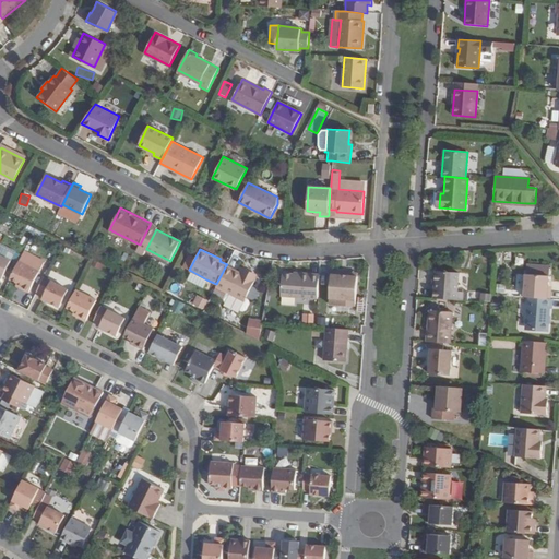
[(0,277),(2,280),(11,261),(0,256),(0,277)]
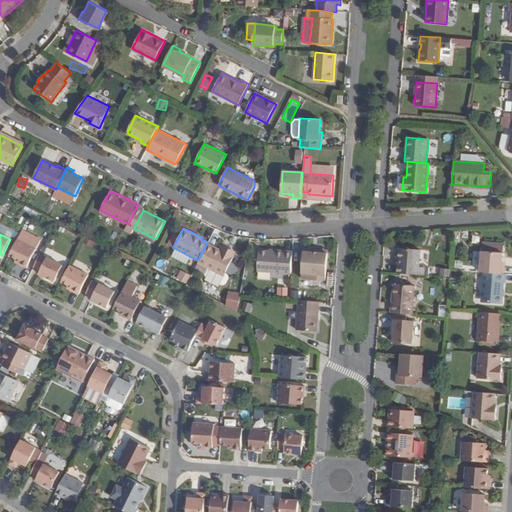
[(17,240),(9,256),(16,259),(15,262),(27,268),(36,249),(17,240)]
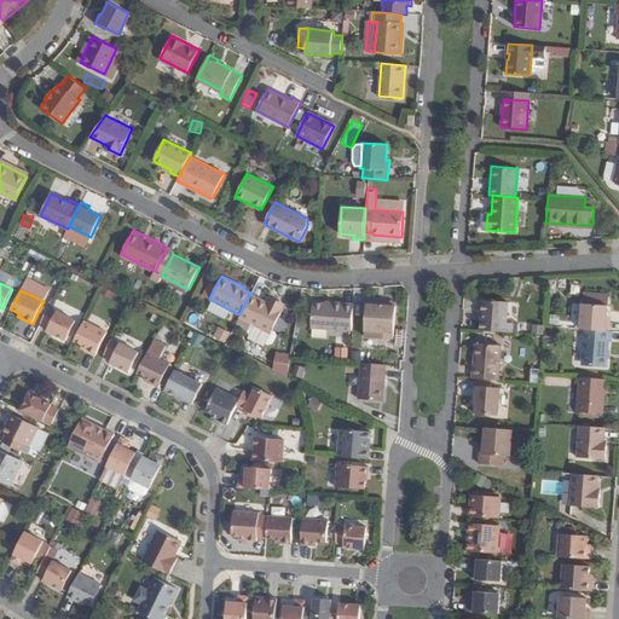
[(267,302),(250,294),(238,317),(250,323),(270,333),(272,329),(283,307),(270,299),(267,302)]
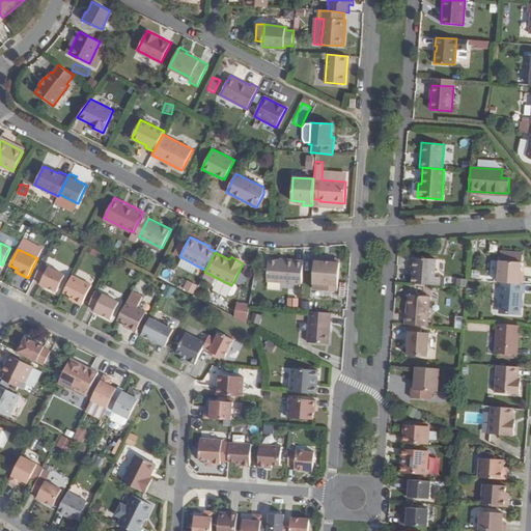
[(196,266),(182,257),(177,266),(192,273),(196,266)]
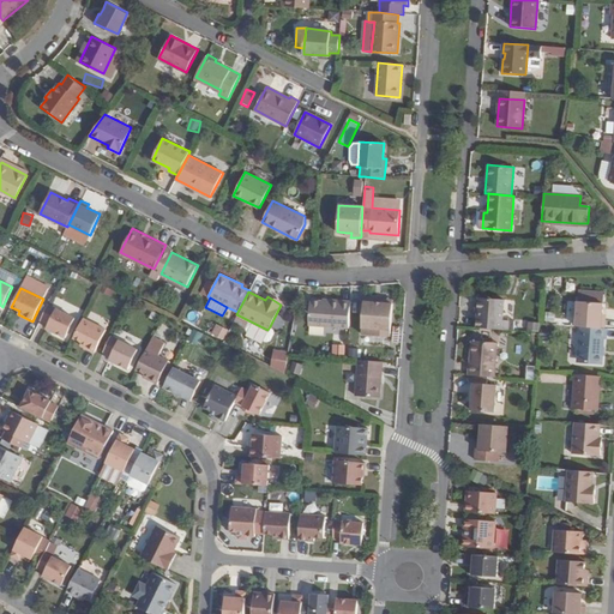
[(375,298),(363,298),(361,332),(378,333),(379,332),(391,333),(393,302),(374,301),(375,298)]
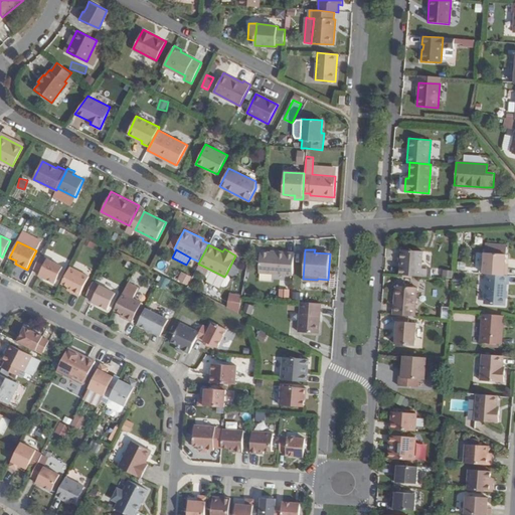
[(422,250),(401,249),(400,262),(401,262),(401,267),(399,267),(399,275),(425,277),(426,269),(420,268),(422,250)]
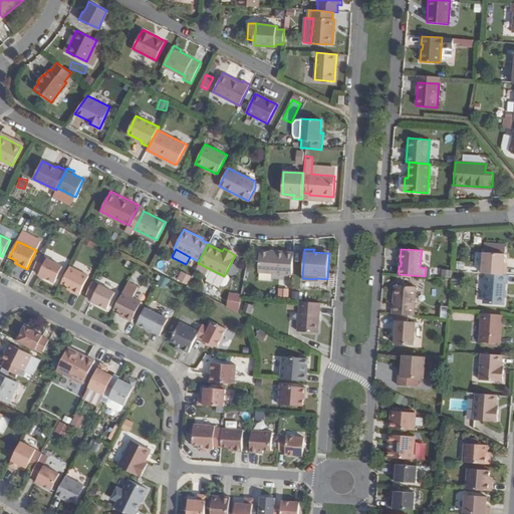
[(269,252),(260,251),(258,271),(291,274),(293,252),(275,251),(275,252),(269,252)]
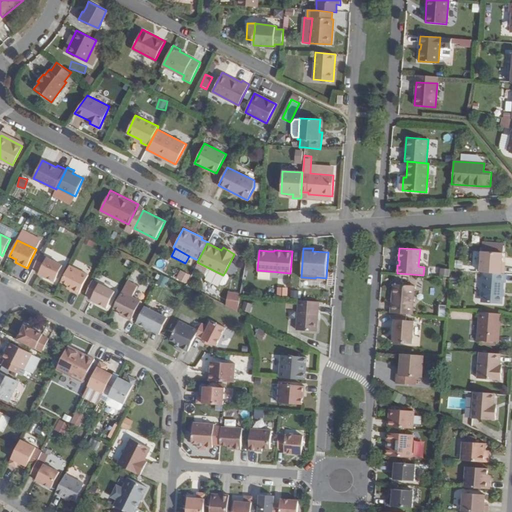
[(481,251),(480,272),(484,272),(503,273),(504,265),(502,265),(503,252),(481,251)]
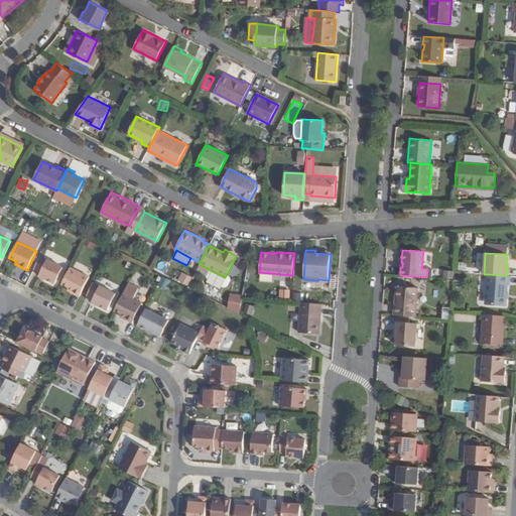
[(41,256),(34,269),(41,272),(39,276),(55,284),(63,268),(41,256)]
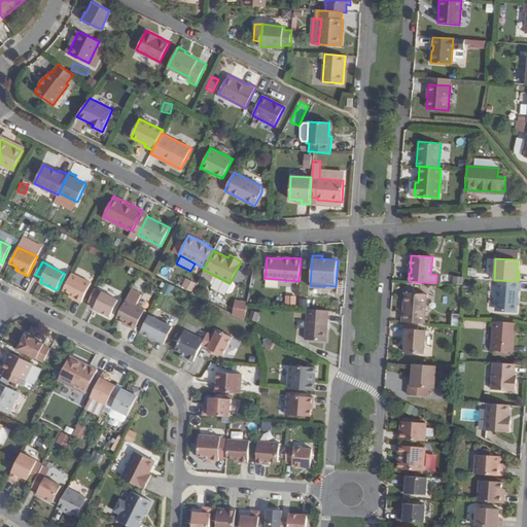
[(72,274),(64,290),(71,294),(69,296),(81,303),(92,283),(72,274)]
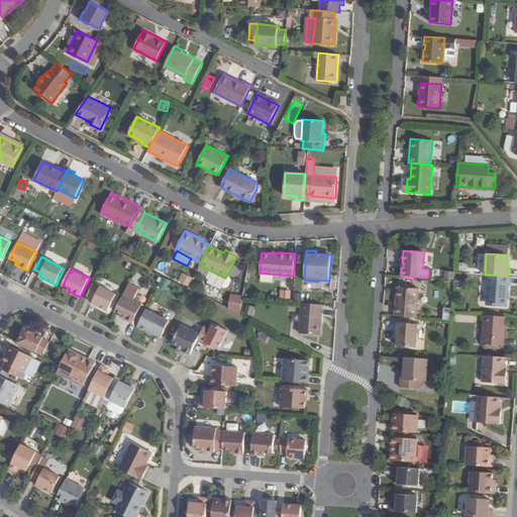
[(225,278),(209,270),(206,276),(207,280),(223,288),(227,286),(230,280),(229,277),(227,275),(225,278)]
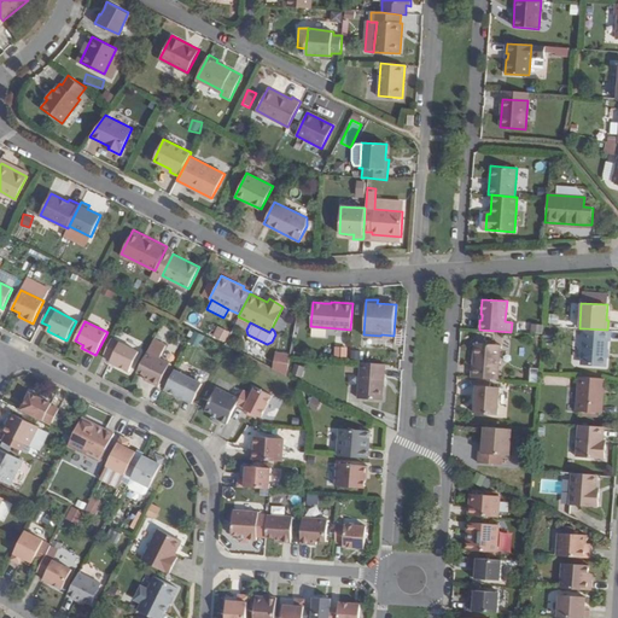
[(220,328),(216,336),(225,340),(228,332),(220,328)]
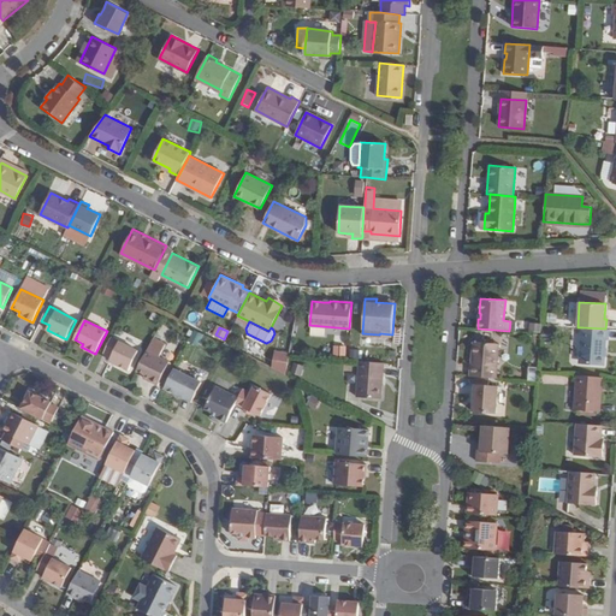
[(605,329),(582,327),(580,359),(585,365),(603,366),(605,339),(608,339),(609,330),(605,329)]
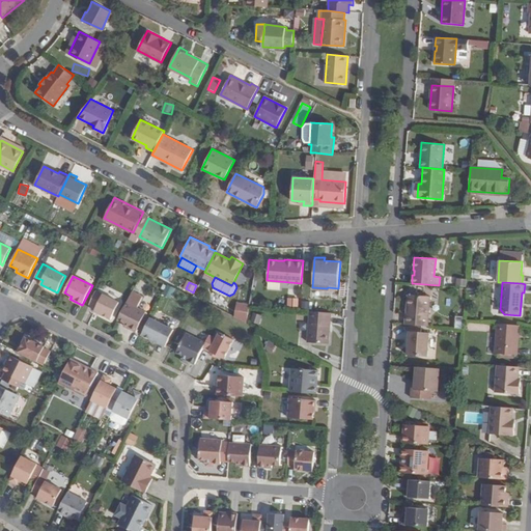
[(96,290),(89,304),(96,308),(94,311),(111,319),(119,303),(96,290)]
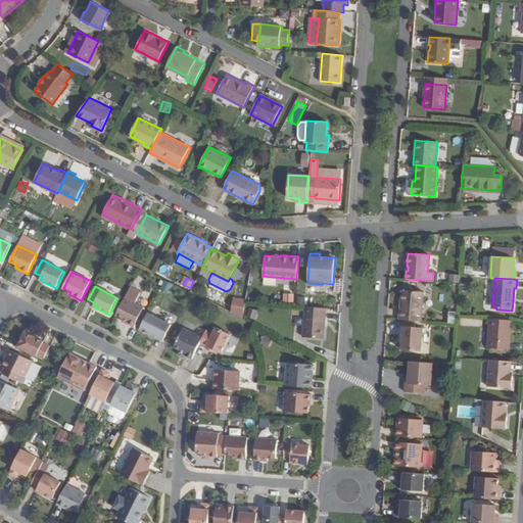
[(125,298),(116,315),(124,319),(122,321),(134,327),(144,307),(135,303),(141,292),(131,287),(125,298)]
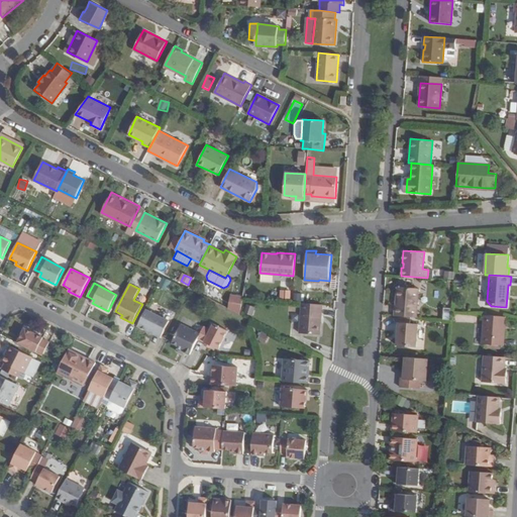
[(418,288),(397,287),(395,305),(394,315),(396,316),(410,317),(416,317),(418,288)]
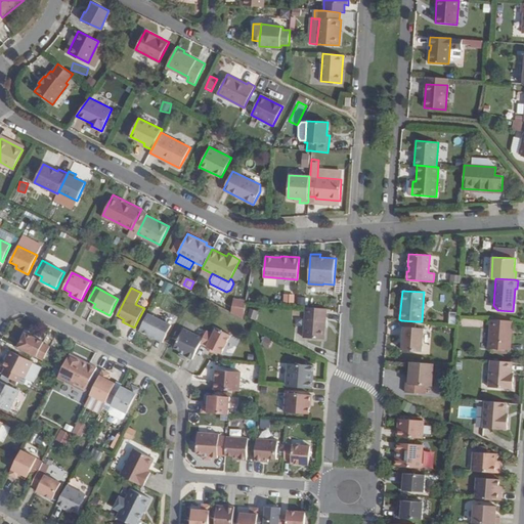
[(281,303),(294,303),(294,294),(282,293),(281,303)]
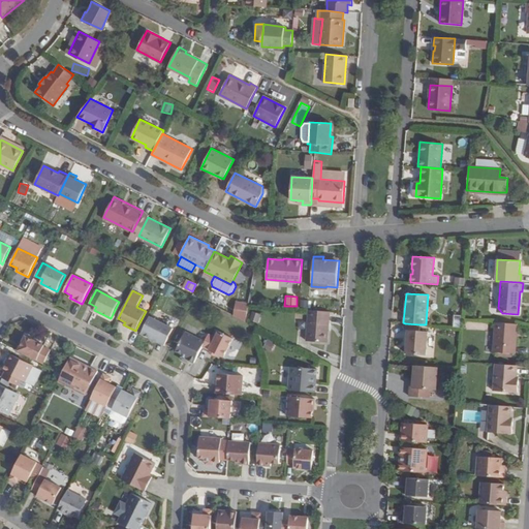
[(230,316),(244,319),(248,303),(235,300),(230,316)]
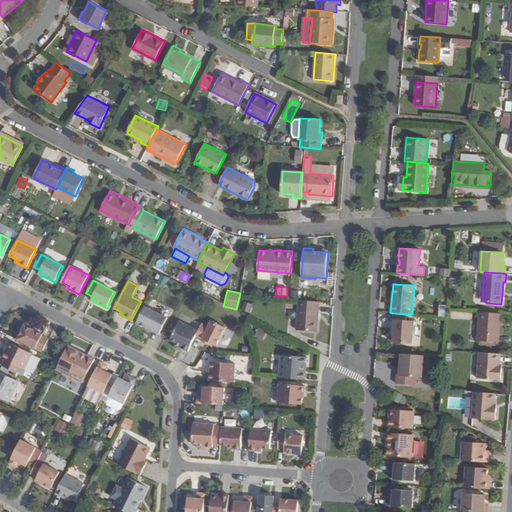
[(243,300),(240,309),(250,312),(252,303),(243,300)]
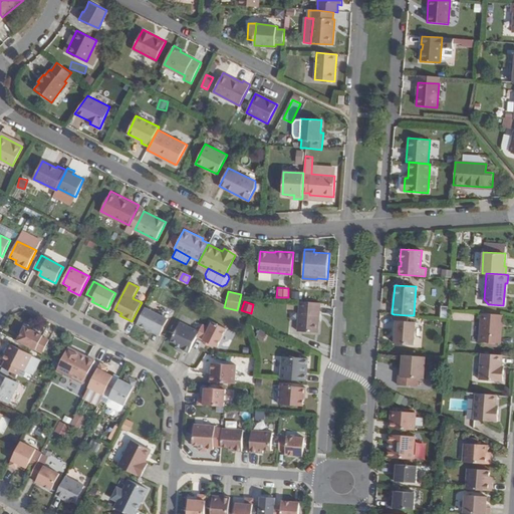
[(319,302),(299,301),(297,330),(317,332),(319,302)]
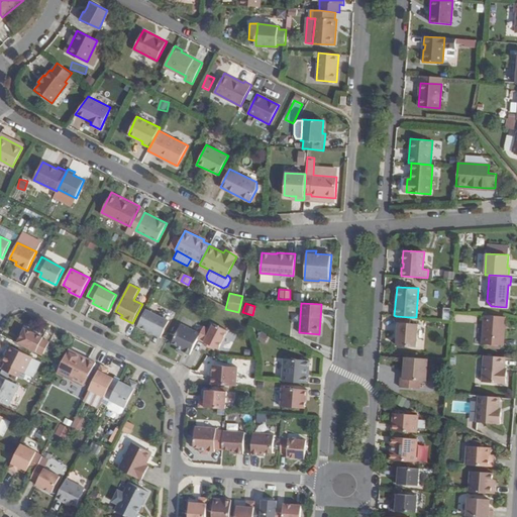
[(448,319),(449,307),(442,306),(441,318),(448,319)]
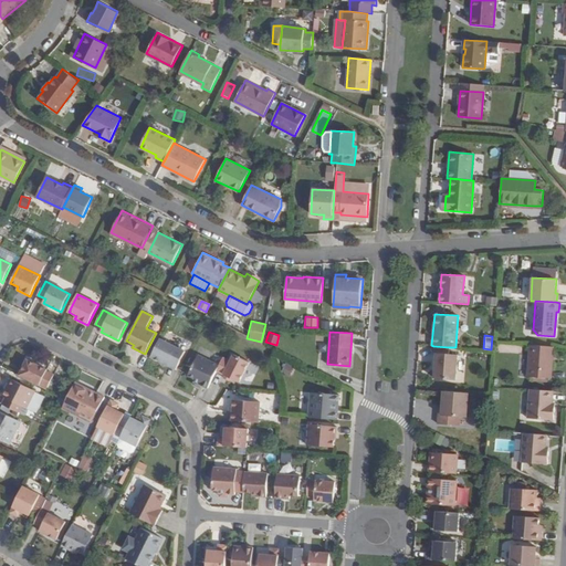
[(160,339),(152,357),(169,366),(170,362),(178,366),(185,352),(160,339)]
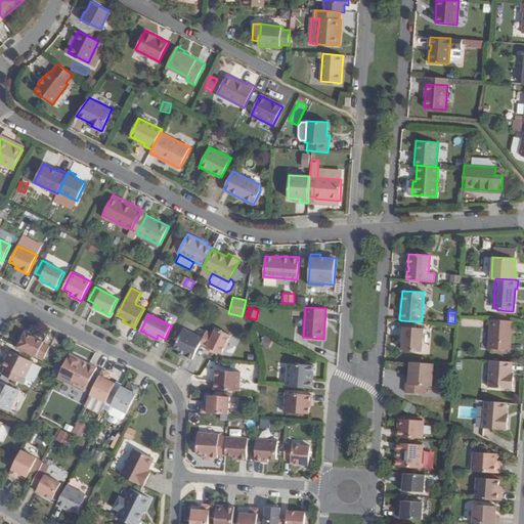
[(512,320),(490,319),(487,349),(491,349),(507,350),(510,350),(512,320)]
